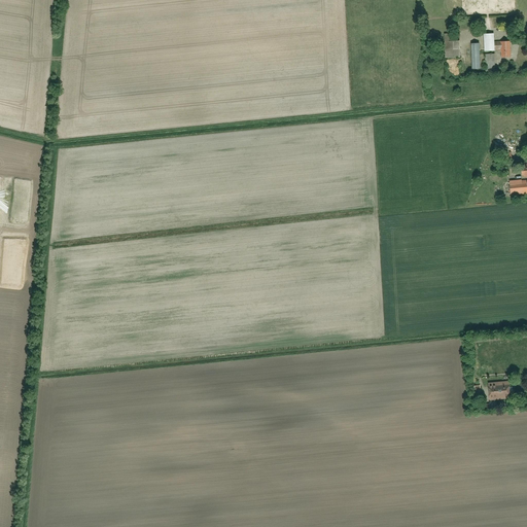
[(510,58),(510,42),(493,42),(493,34),(483,35),(484,50),(499,50),(500,58),(510,58)]
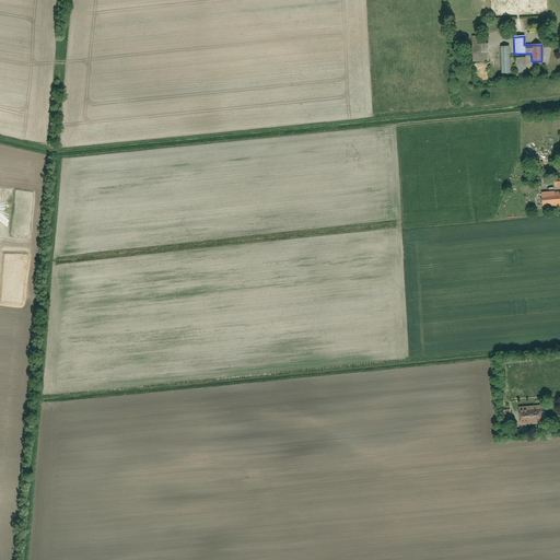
[(470,37),(470,62),(487,62),(487,37),(470,37)]
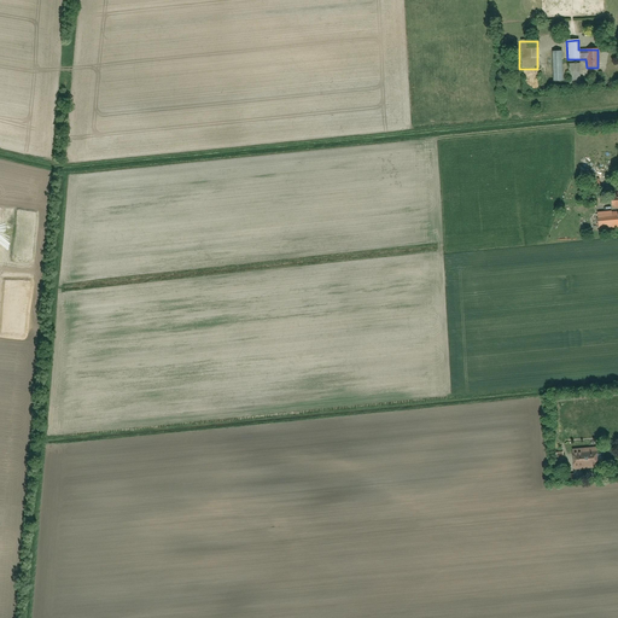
[(552,52),(553,82),(561,82),(559,52),(552,52)]
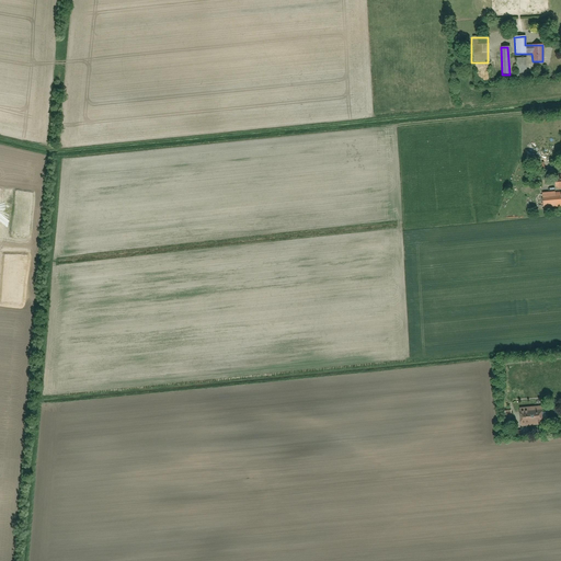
[(516,58),(516,76),(526,76),(526,58),(516,58)]
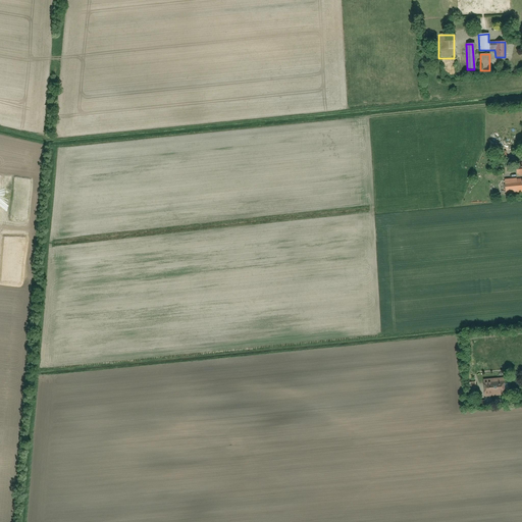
[(521,178),(504,179),(504,193),(521,192),(521,178)]
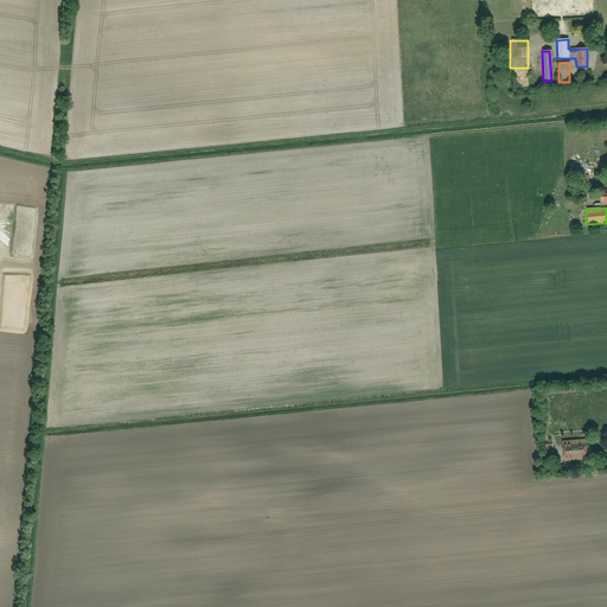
[(561,441),(562,460),(588,459),(587,440),(561,441)]
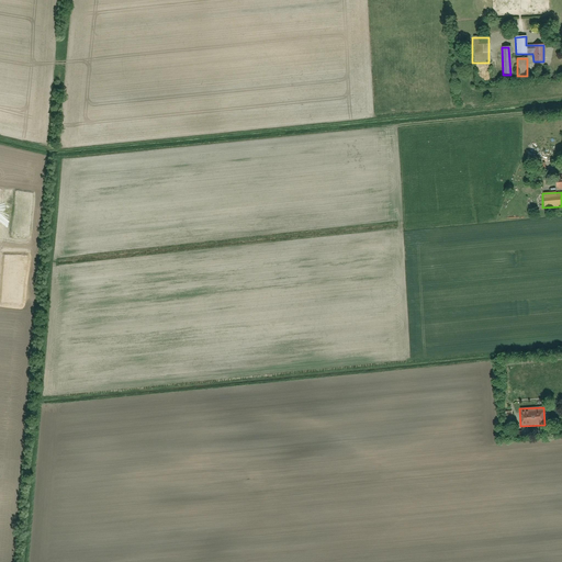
[(505,426),(514,425),(513,411),(504,412),(505,426)]
